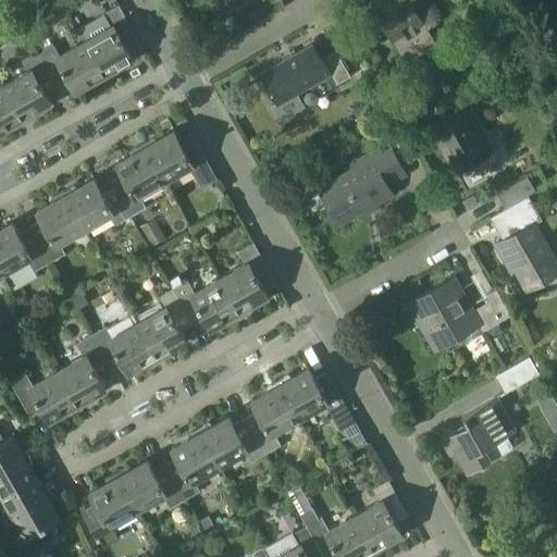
[(437,44),(411,0),(369,0),(405,62),(437,44)]
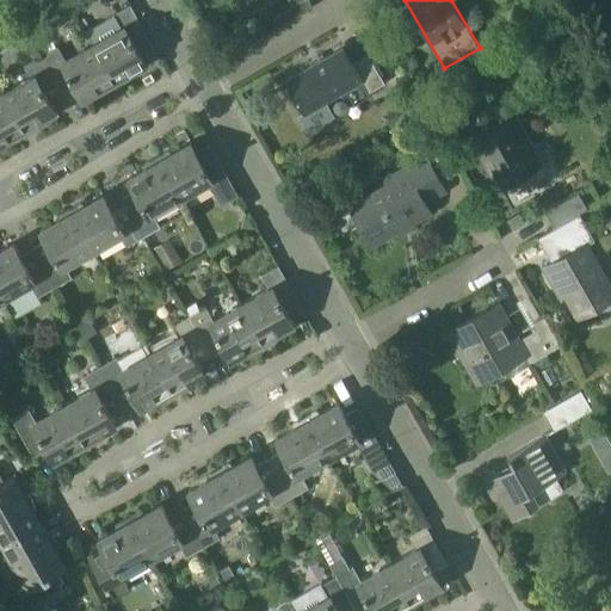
[(86,30),(93,43),(115,81),(146,63),(139,51),(153,43),(130,4),(86,30)]
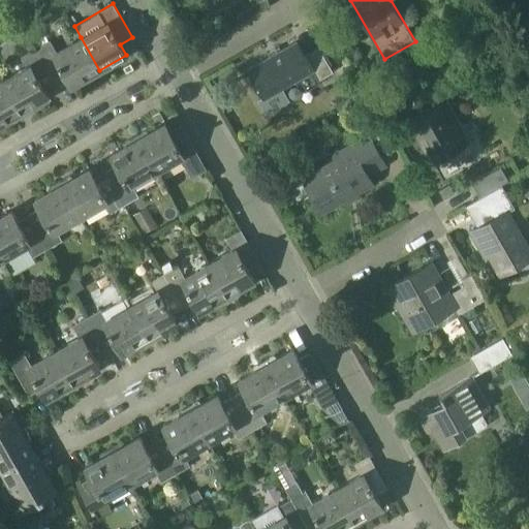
[(71,86),(99,70),(81,37),(56,52),(50,39),(49,40),(45,34),(32,42),(35,48),(55,82),(65,75),(71,86)]
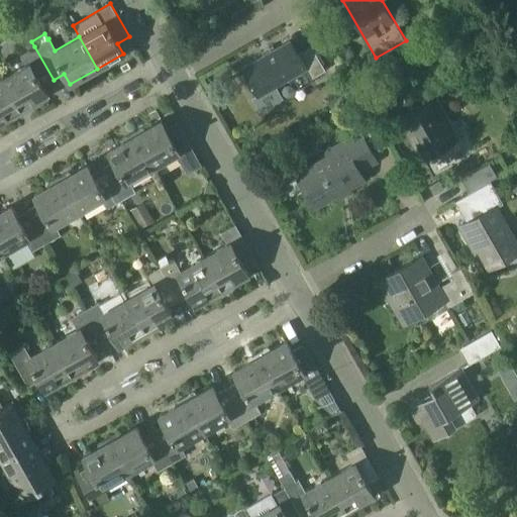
[(241,68),(255,95),(251,97),(260,111),(283,98),(276,86),(306,69),(311,78),(325,70),(311,45),(298,53),(291,40),(241,68)]
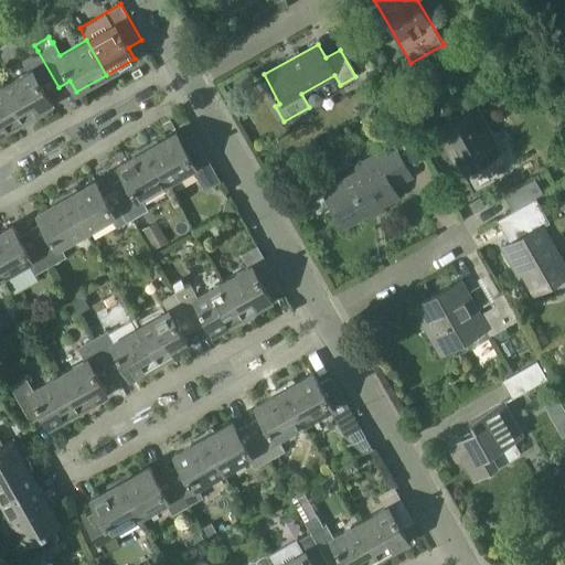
[(29,71),(3,85),(23,119),(52,103),(46,94),(59,87),(38,51),(22,60),(29,71)]
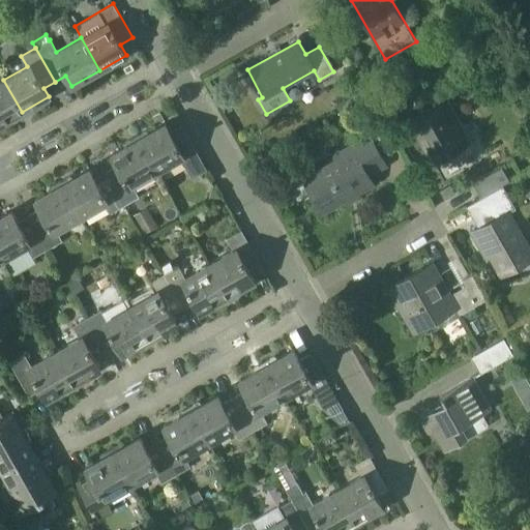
[(0,123),(22,112),(3,80),(0,81),(0,123)]
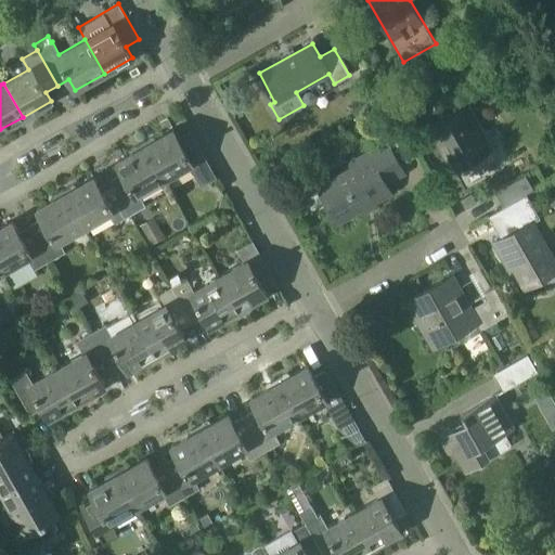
[(453,170),(493,147),(469,105),(429,128),(453,170)]
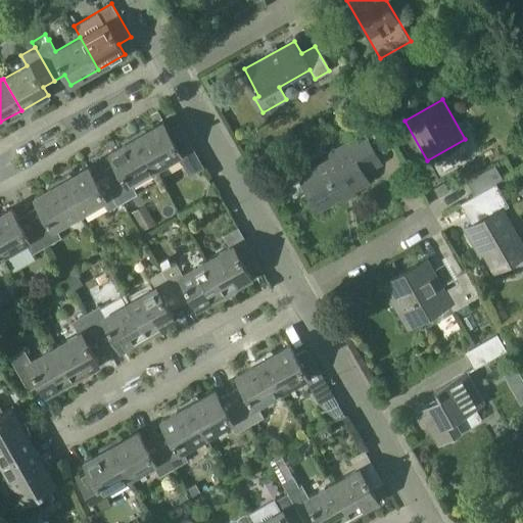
[(158,110),(150,114),(155,123),(162,119),(158,110)]
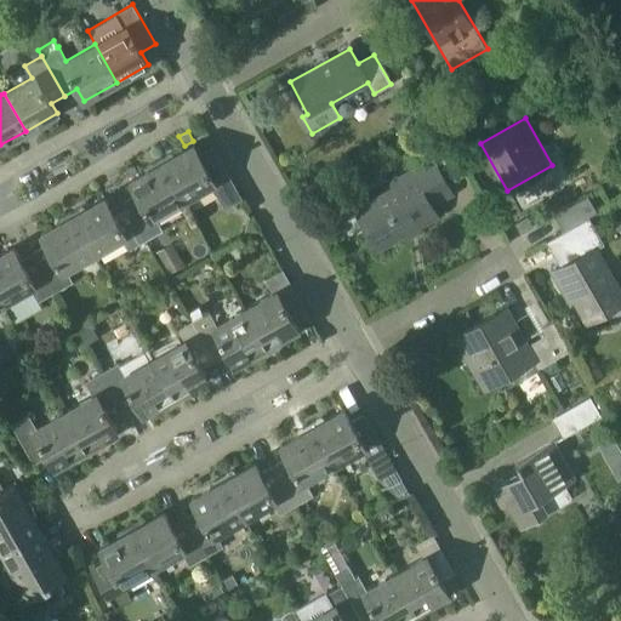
[(432,143),(439,157),(454,149),(446,135),(432,143)]
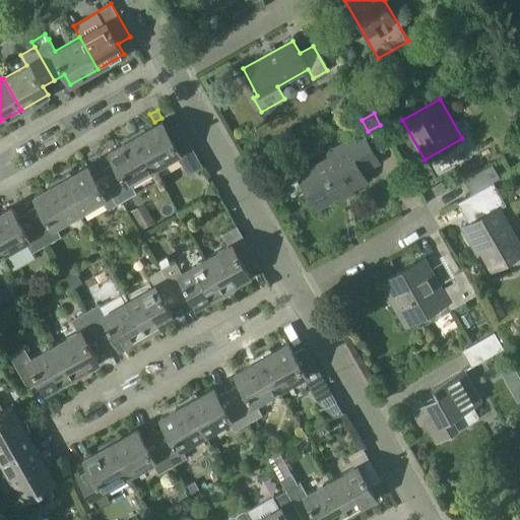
[(177,154),(183,166),(198,157),(179,124),(178,122),(167,128),(161,121),(136,135),(154,168),(177,154)]
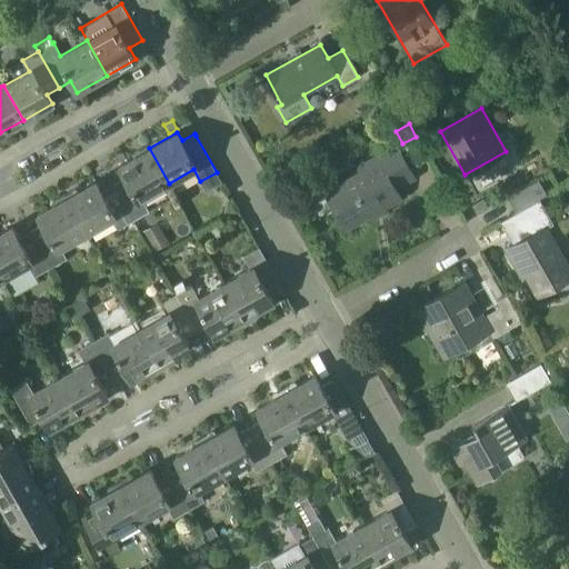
[(325,192),(346,228),(347,230),(370,216),(373,220),(388,211),(386,208),(401,198),(396,187),(415,177),(397,145),(358,167),(360,172),(325,192)]
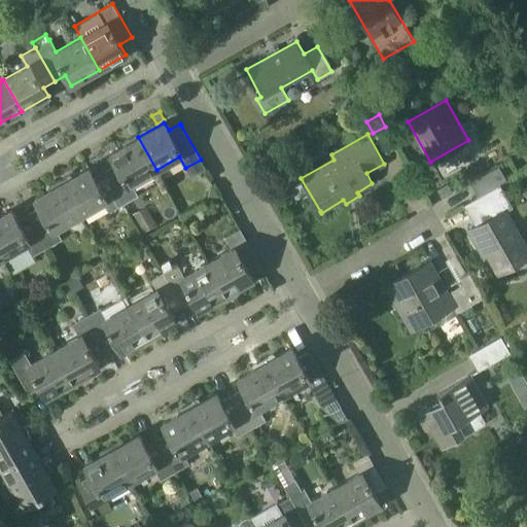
[(105,169),(125,203),(138,195),(132,183),(156,170),(138,137),(109,153),(115,164),(105,169)]
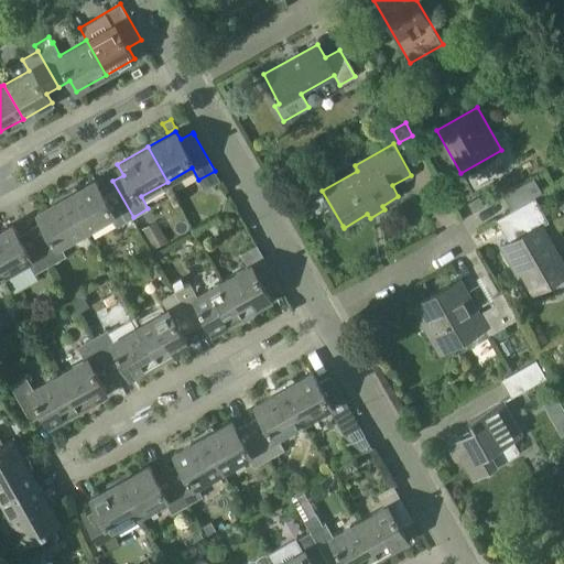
[(125,155),(120,148),(112,153),(117,160),(125,155)]
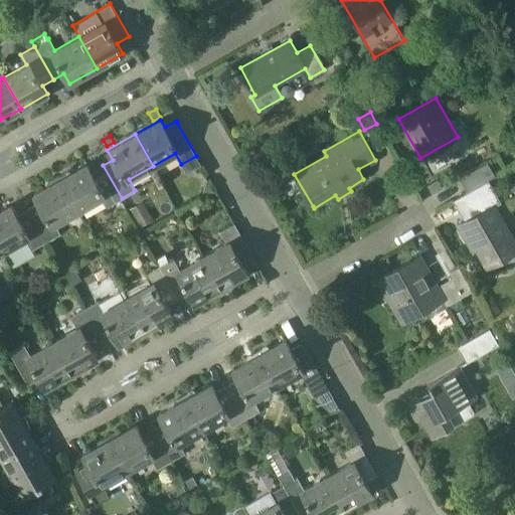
[(484,182),(488,179),(495,176),(487,162),(476,168),(484,182)]
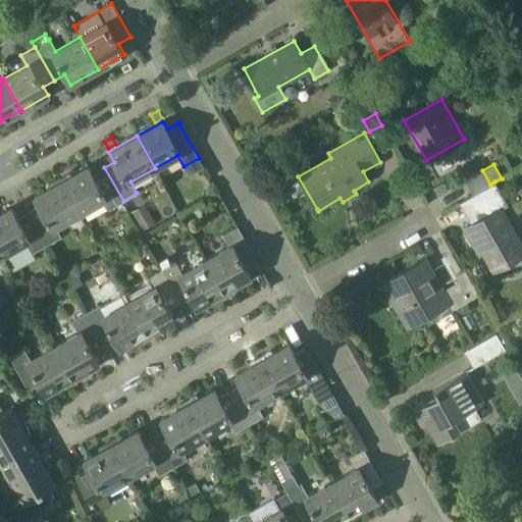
[(108,210),(123,201),(104,167),(93,174),(88,166),(62,180),(81,212),(103,200),(108,210)]
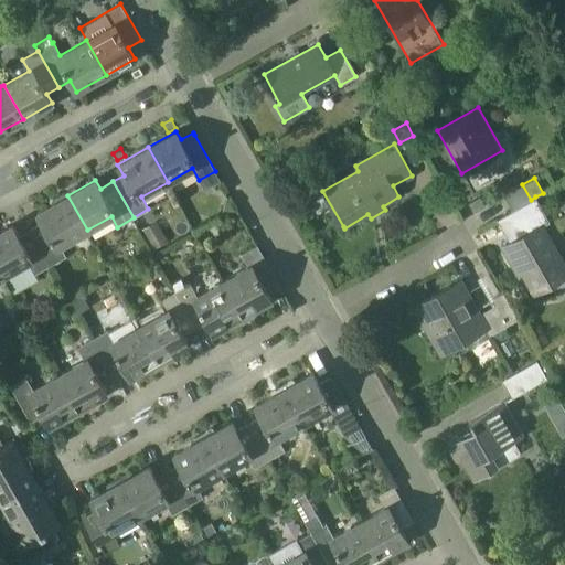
[(522,184),(503,195),(512,210),(531,200),(522,184)]
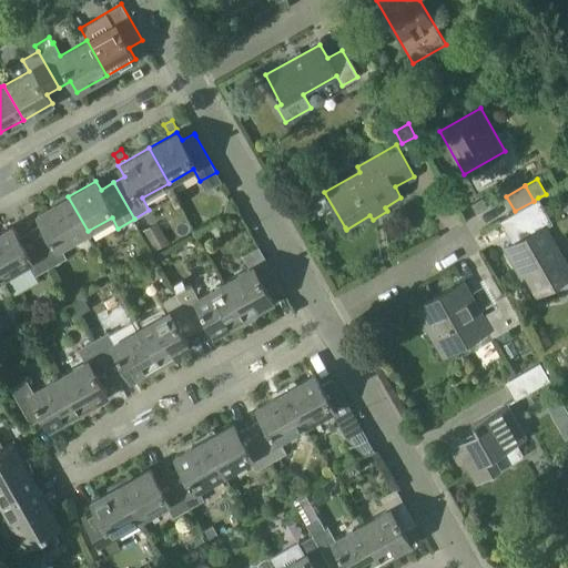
[(31,229),(52,265),(67,257),(60,246),(88,231),(68,196),(37,214),(42,223),(31,229)]
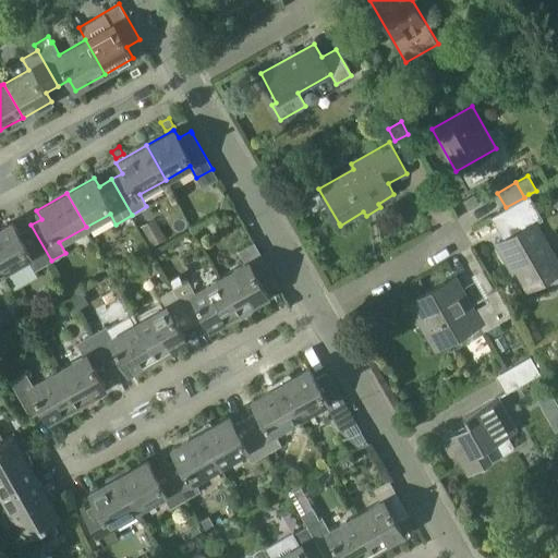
[(557,290),(557,257),(537,221),(543,218),(529,194),(524,197),(506,207),(490,216),(504,239),(496,243),(505,258),(509,256),(526,289),(543,279),(552,294),(557,290)]
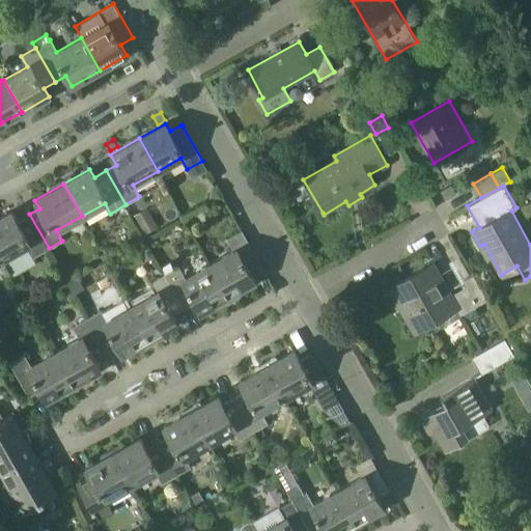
[(135,215),(145,232),(158,226),(147,207),(135,215)]
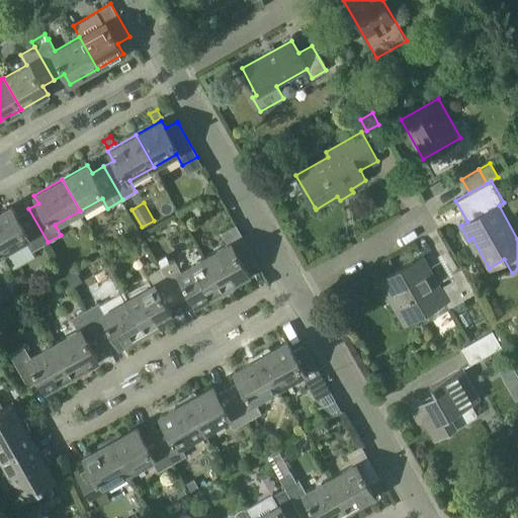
[(32,251),(48,242),(28,208),(16,216),(11,206),(0,211),(0,246),(3,252),(25,240),(32,251)]
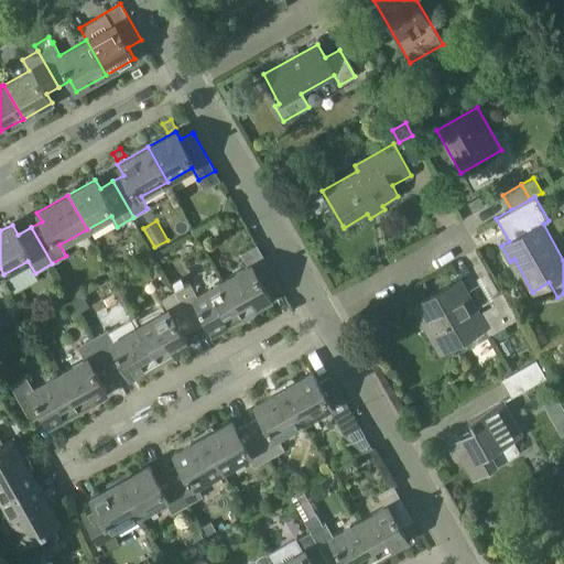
[(248,267),(223,280),(242,315),(271,299),(264,288),(278,280),(257,243),(240,253),(248,267)]
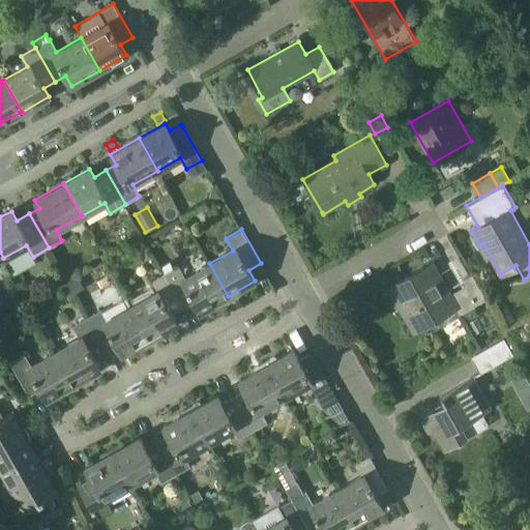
[(131,246),(136,254),(145,249),(142,242),(131,246)]
